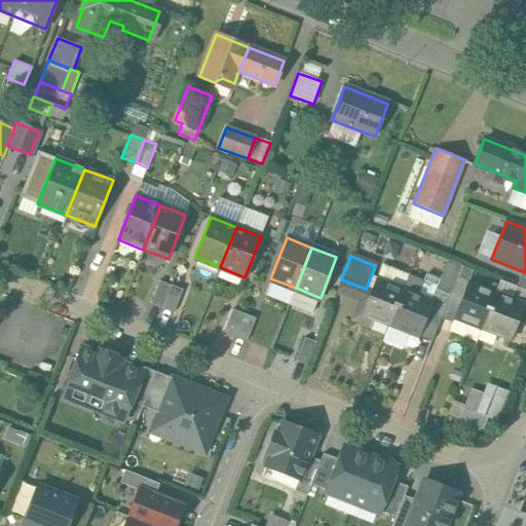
[(461,265),(448,259),(448,260),(440,280),(438,286),(437,286),(436,290),(450,295),(457,276),(461,265)]
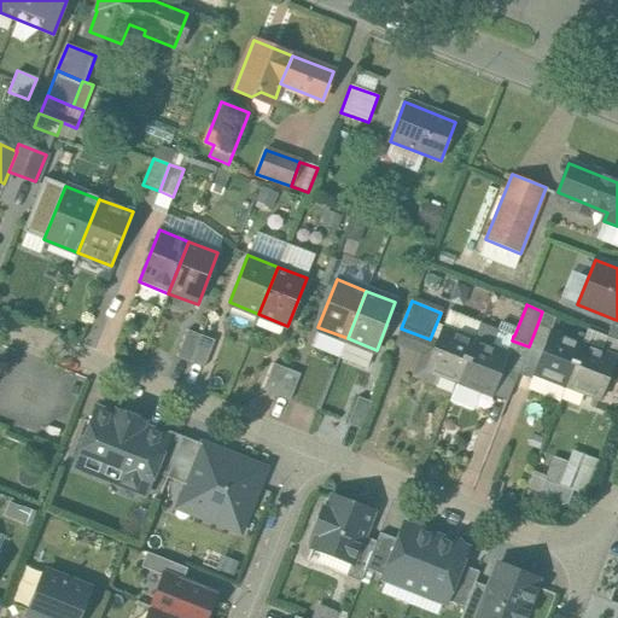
[(449,310),(425,369),(458,382),(481,322),(450,310),(449,310)]
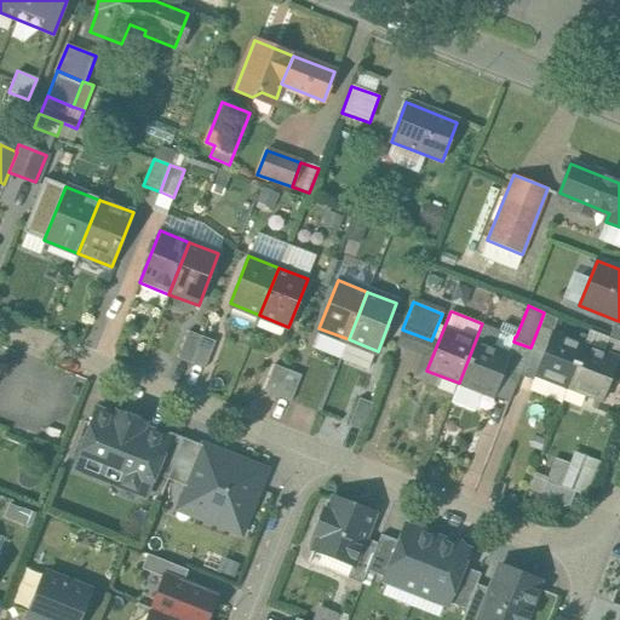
[(619,321),(615,320),(608,338),(619,342),(619,321)]
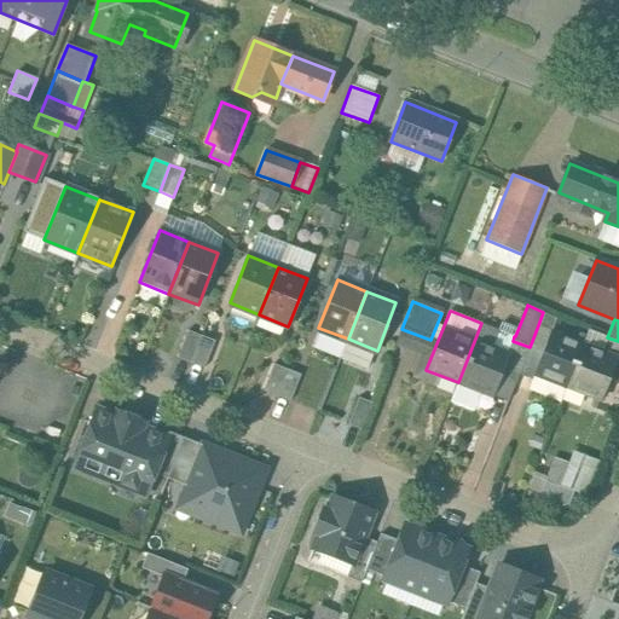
[(498,330),(481,323),(458,382),(508,401),(519,375),(503,368),(508,356),(507,354),(513,341),(514,336),(515,336),(518,330),(501,324),(498,330)]
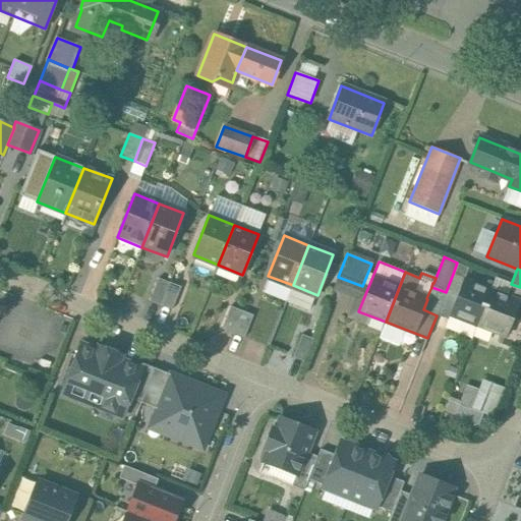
[(446,292),(456,297),(462,282),(463,278),(453,274),(446,292)]
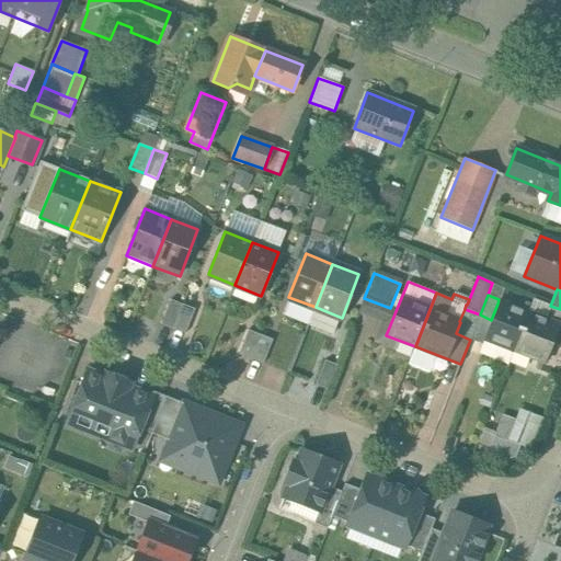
[(182,305),(170,299),(160,324),(172,329),(182,305)]
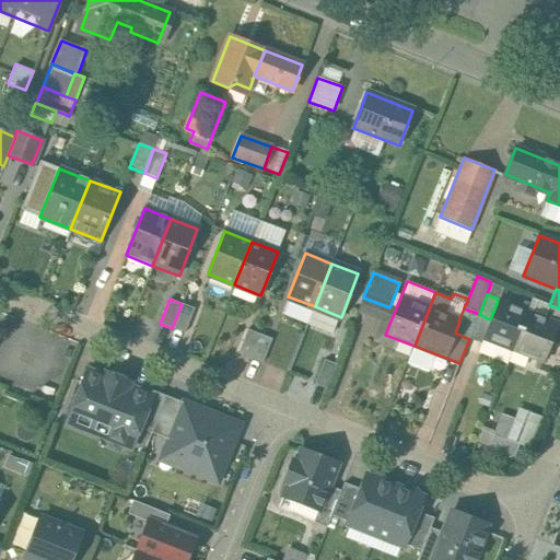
[(525,315),(497,303),(490,319),(482,339),(483,339),(512,350),(525,315)]
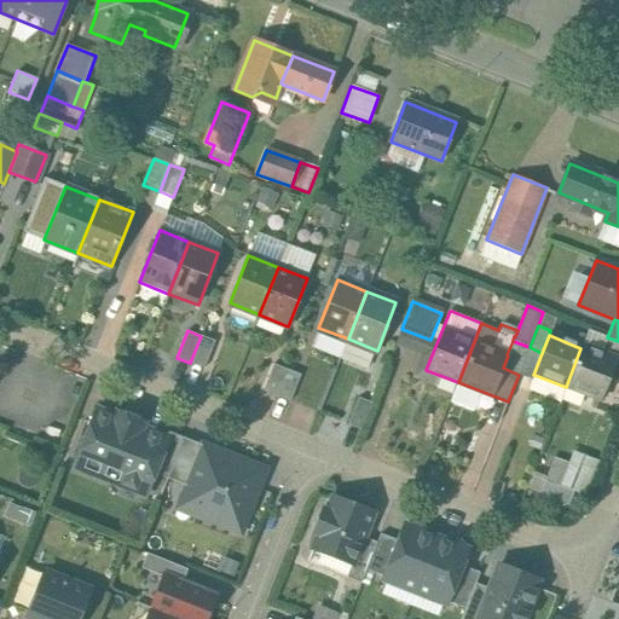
[(214,341),(201,336),(190,363),(204,368),(214,341)]
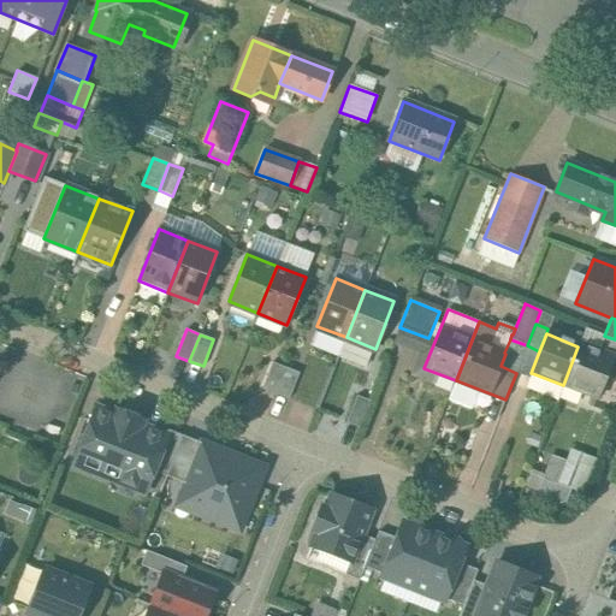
[(615,339),(604,336),(597,354),(610,359),(610,361),(615,363),(615,339)]
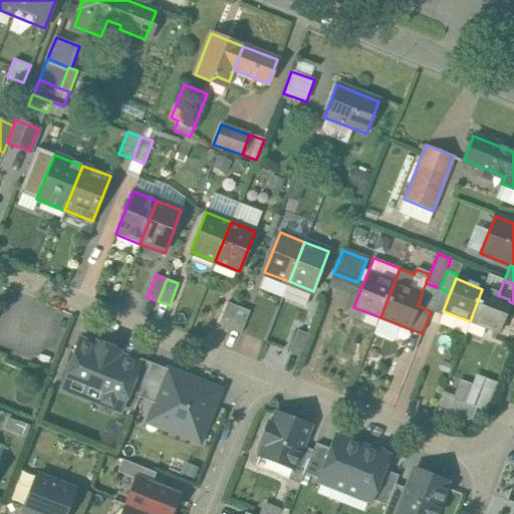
[(440,288),(426,283),(421,294),(422,295),(418,305),(431,311),(440,288)]
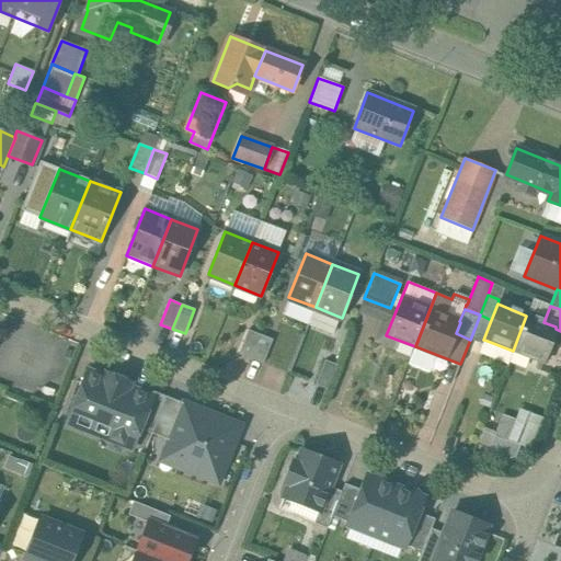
[(491,320),(480,315),(470,340),(483,344),(484,340),(483,340),(491,320)]
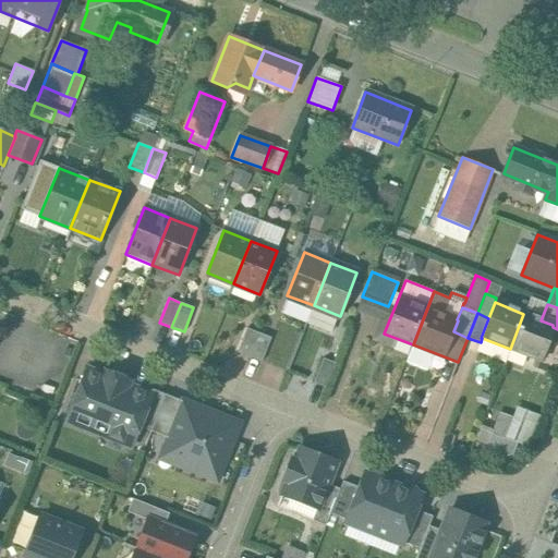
[(541,320),(523,314),(510,349),(538,361),(553,327),(553,325),(541,320)]
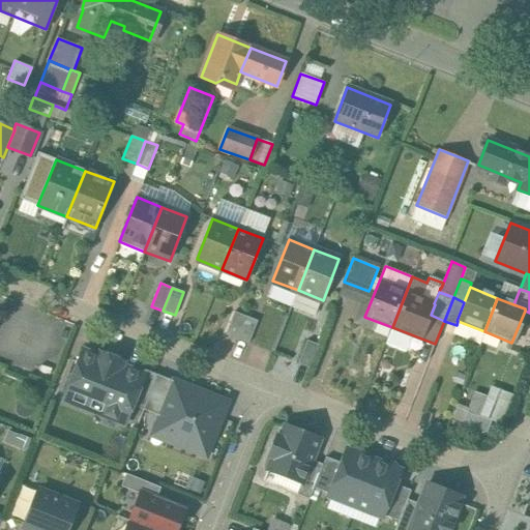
[(245,316),(234,312),(225,334),(236,340),(245,316)]
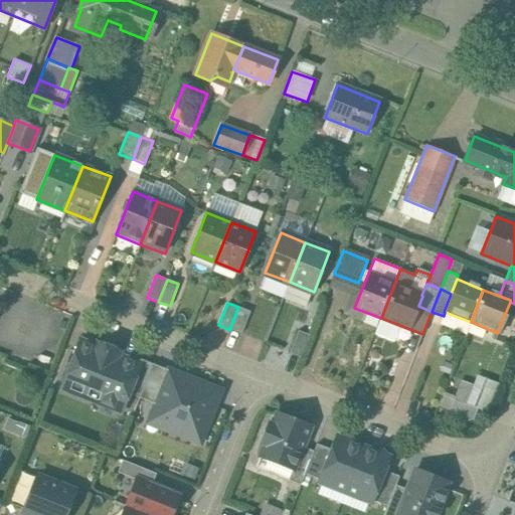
[(249,312),(238,307),(229,330),(241,334),(249,312)]
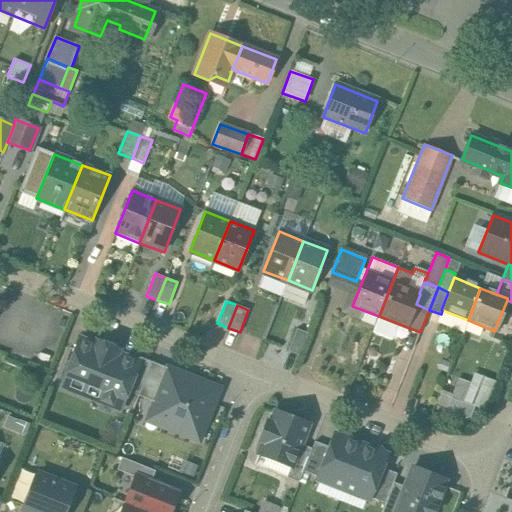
[(308,333),(296,329),(288,351),(299,355),(308,333)]
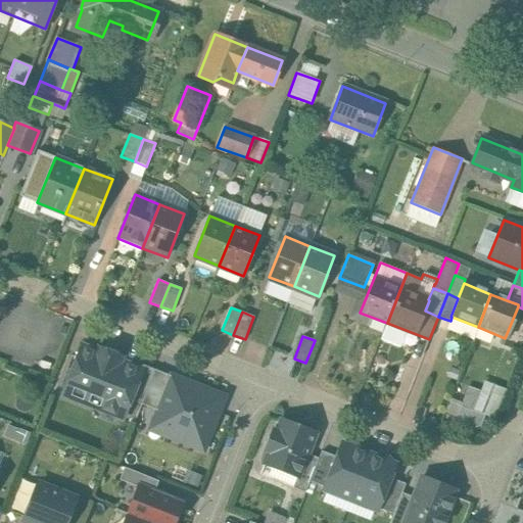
[(97,351),(82,345),(62,394),(95,408),(97,401),(125,413),(131,399),(142,369),(141,369),(121,361),(122,357),(99,347),(97,351)]
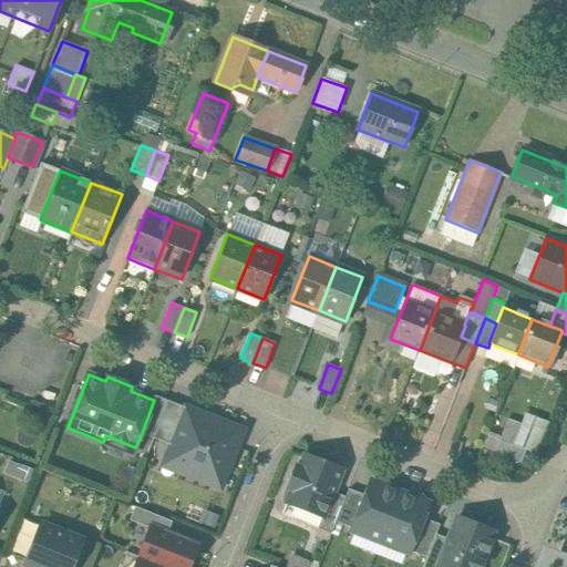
[(173,402),(155,395),(153,400),(154,400),(142,433),(158,440),(173,402)]
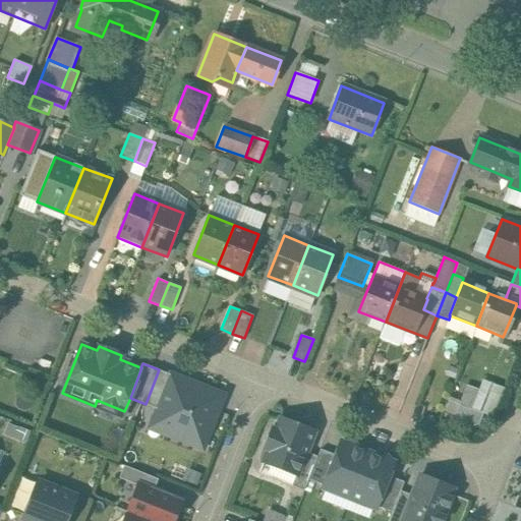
[(220,394),(159,369),(146,404),(160,409),(154,425),(200,444),(220,394)]
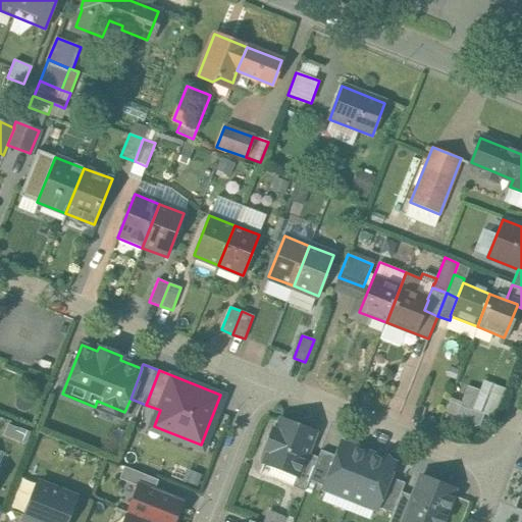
[(461,399),(447,397),(444,416),(478,422),(480,413),(496,416),(502,384),(479,380),(478,386),(463,383),(461,399)]
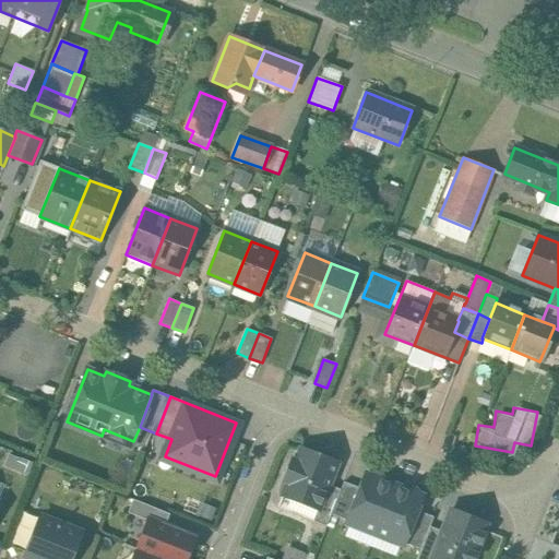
[(337,463),(300,449),(295,461),(294,461),(293,462),(289,465),(287,471),(286,475),(286,479),(285,482),(287,483),(282,495),(318,509),(319,510),(329,485),(337,463)]
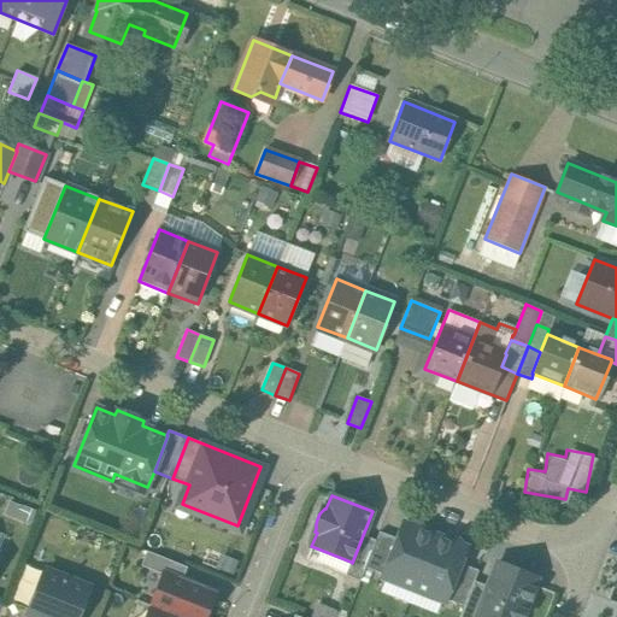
[(435,535),(404,523),(397,539),(383,575),(382,577),(413,589),(435,535)]
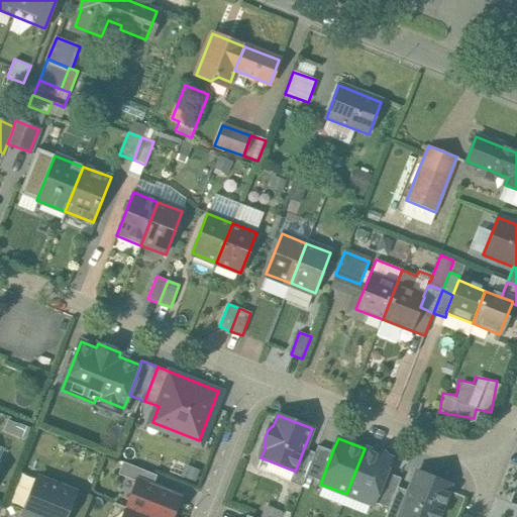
[(332,451),(319,446),(317,453),(308,477),(321,482),(332,451)]
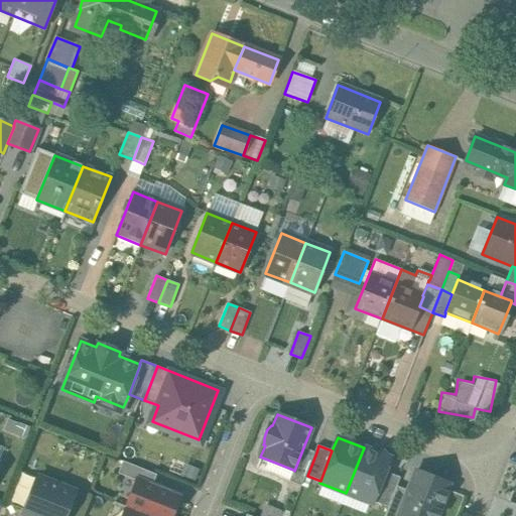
[(316,453),(303,447),(294,471),(293,470),(288,481),(302,487),(307,476),(316,453)]
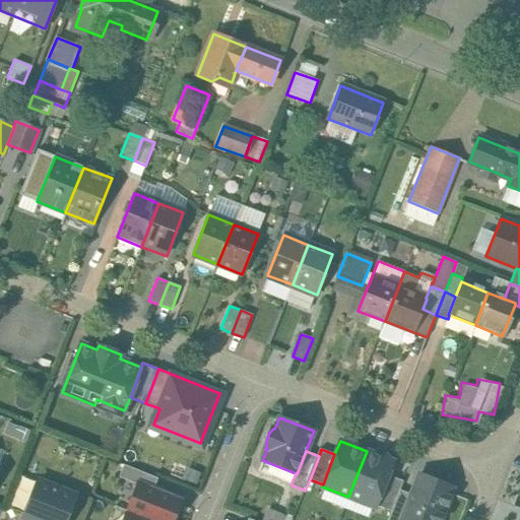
[(393,462),(367,451),(348,497),(375,507),(376,505),(388,475),(393,462)]
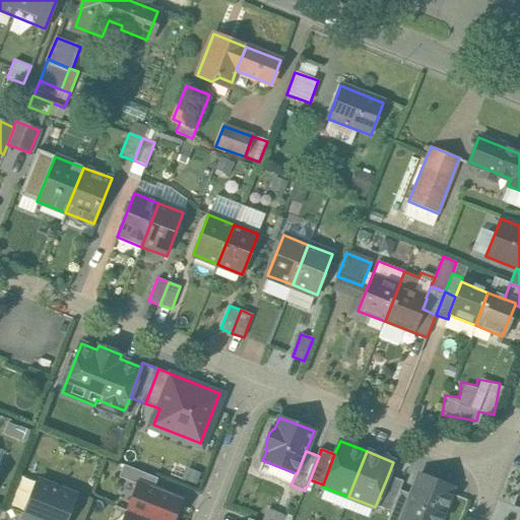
[(157,478),(124,464),(119,476),(137,484),(137,483),(153,490),(157,478)]
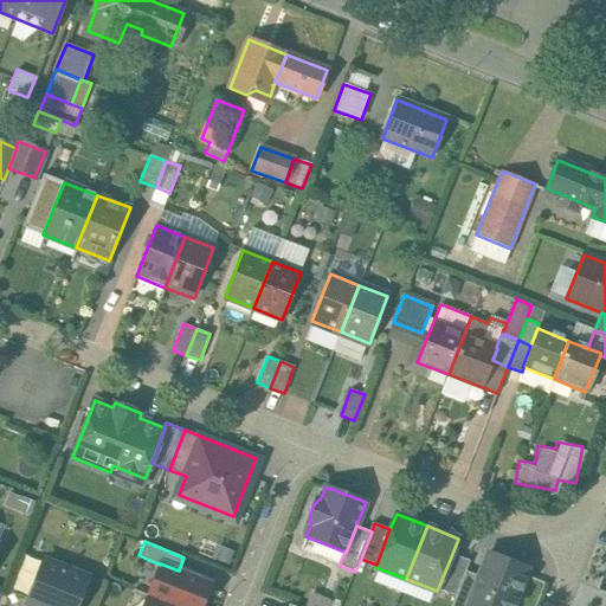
[(522,605),(539,569),(492,550),(470,605),(522,605)]
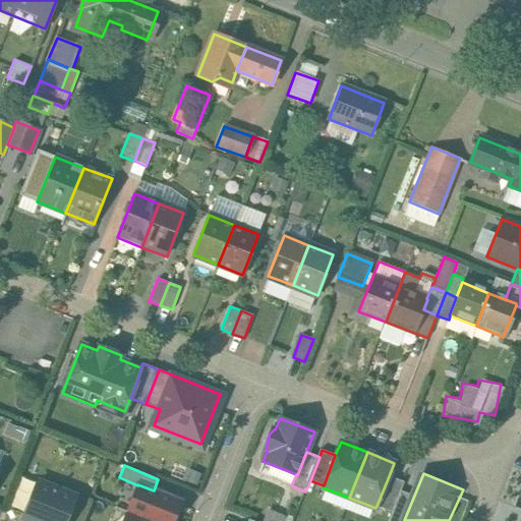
[(389,476),(377,506),(392,512),(403,482),(389,476)]
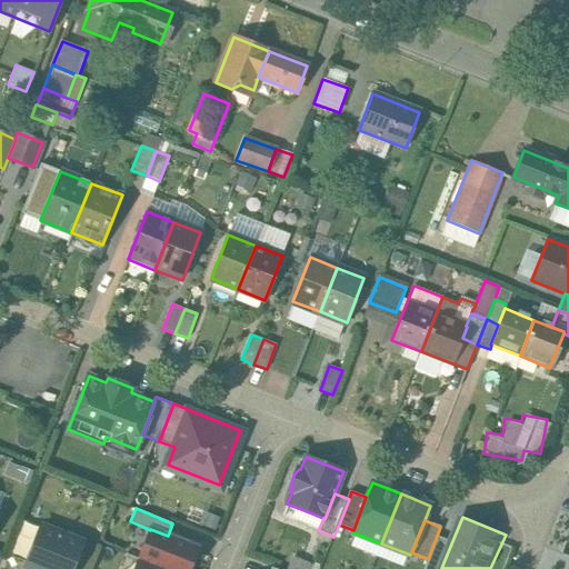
[(71,568),(82,542),(41,527),(26,566),(35,568),(71,568)]
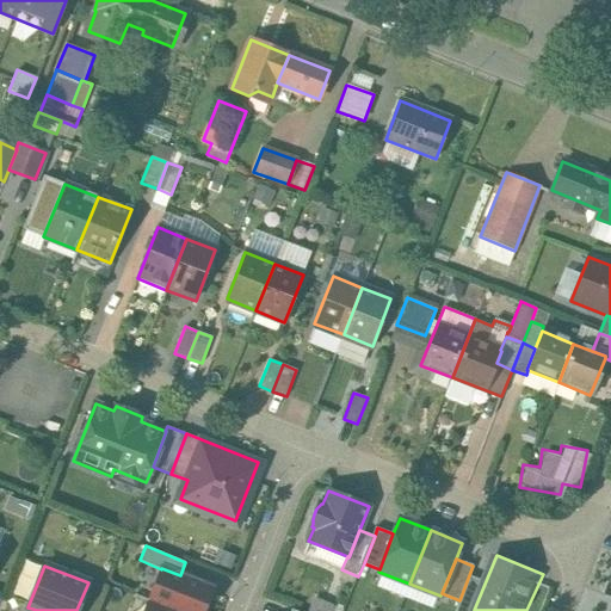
[(180,575),(161,568),(161,569),(149,600),(176,610),(203,610),(213,588),(180,575)]
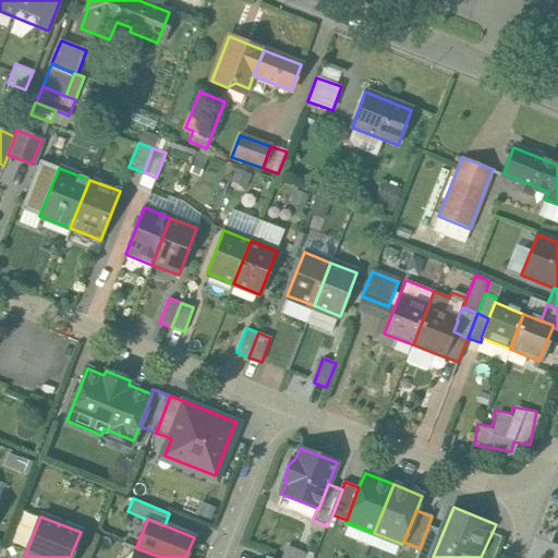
[(160,557),(136,548),(131,557),(160,557)]
